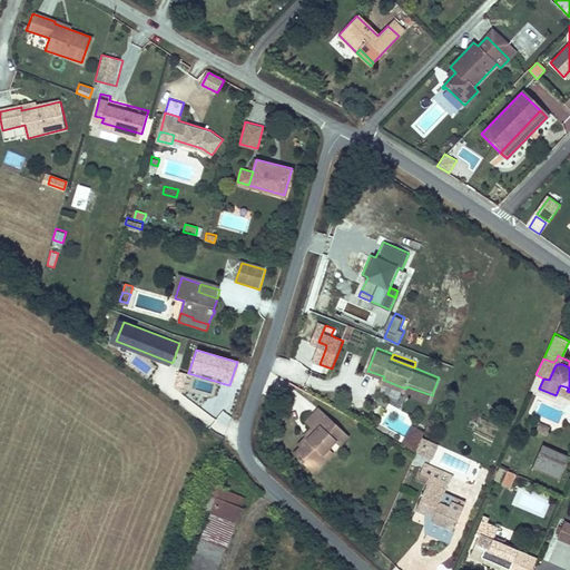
[(569,392),(567,391),(568,387),(560,385),(557,393),(569,397),(569,392)]
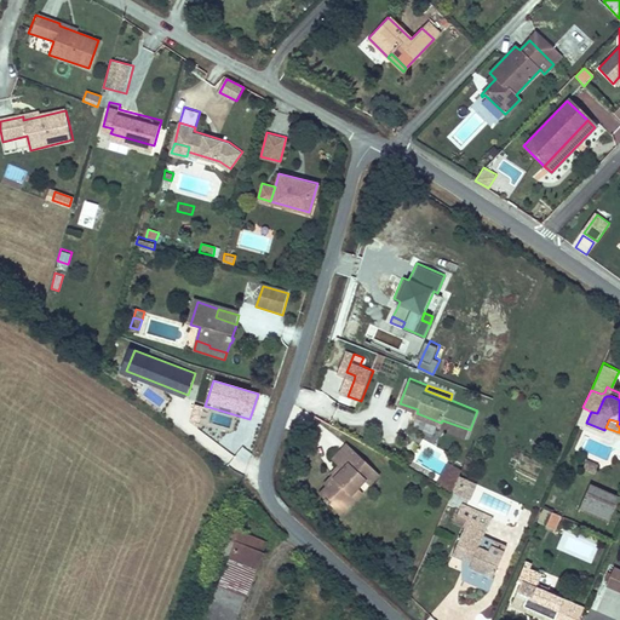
[(442,420),(441,424),(468,435),(470,430),(442,420)]
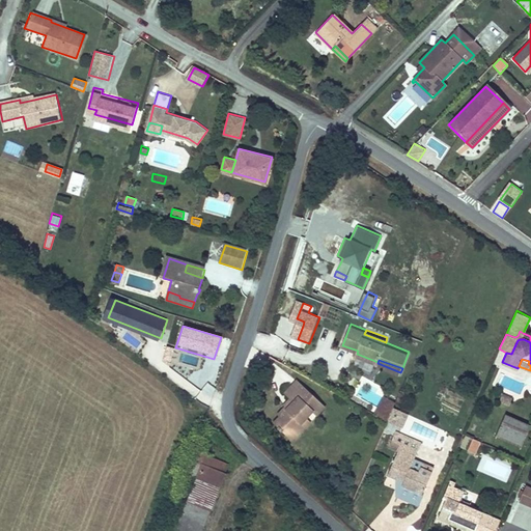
[(298,381),(288,390),(288,391),(287,391),(287,392),(287,393),(287,394),(288,395),(289,396),(292,399),(287,406),(285,403),(285,404),(277,413),(279,415),(273,421),(278,425),(277,426),(281,430),(282,429),(285,432),(290,426),(294,429),(297,429),(301,425),(301,422),(305,417),(312,409),(316,413),(324,404),(298,381)]
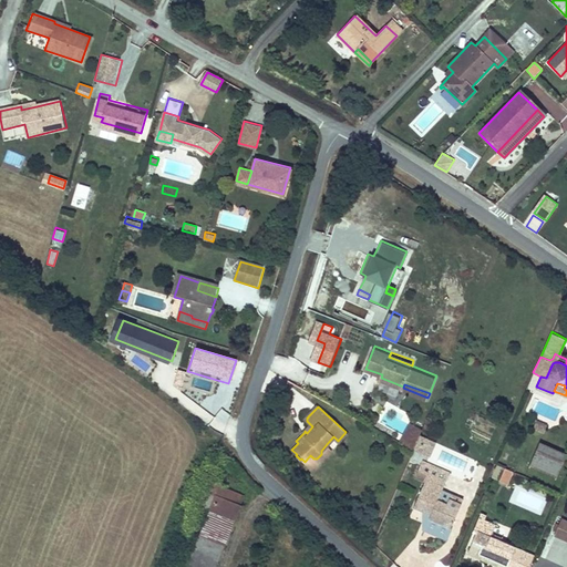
[(406,444),(416,425),(412,422),(402,442),(406,444)]
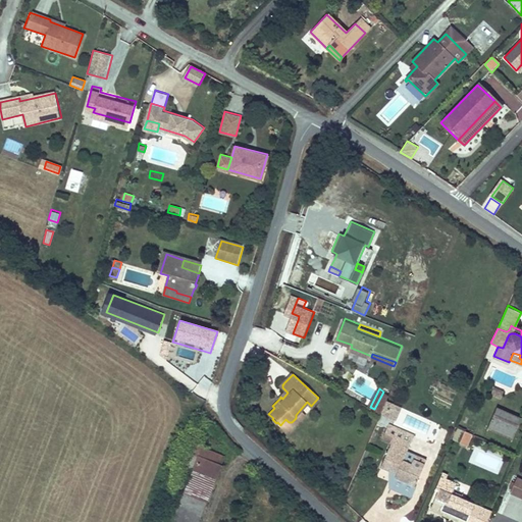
[(288,393),(284,389),(279,396),(280,398),(280,397),(282,399),(288,393)]
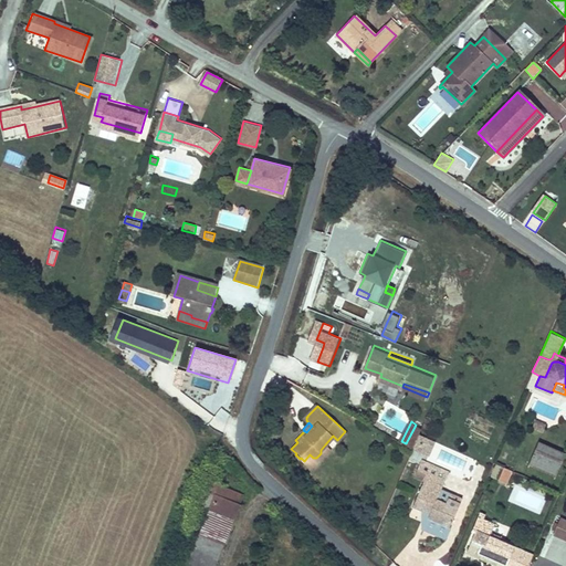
[(545,427),(534,422),(532,428),(543,433),(545,427)]
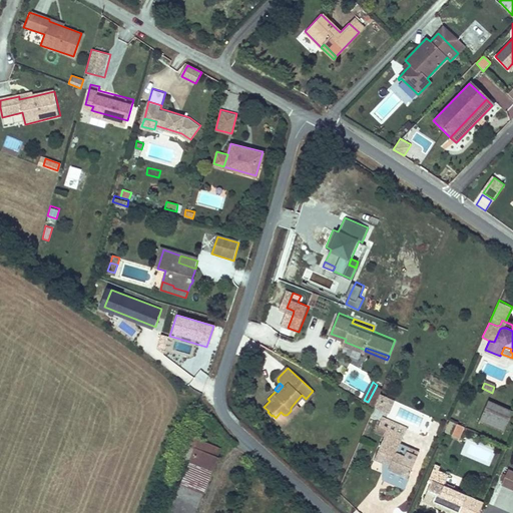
[(383,387),(377,385),(368,402),(375,406),(383,387)]
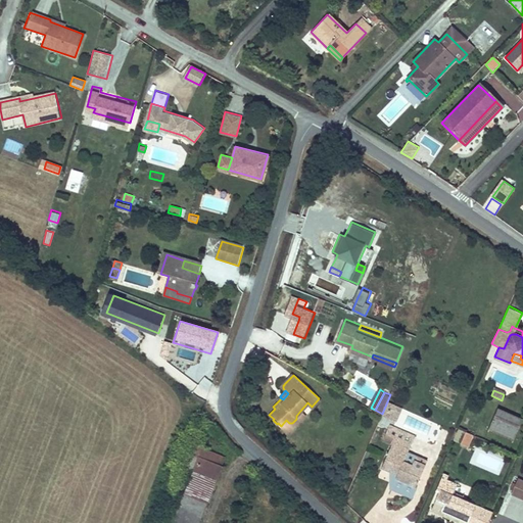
[(498,408),(491,423),(516,433),(522,418),(498,408)]
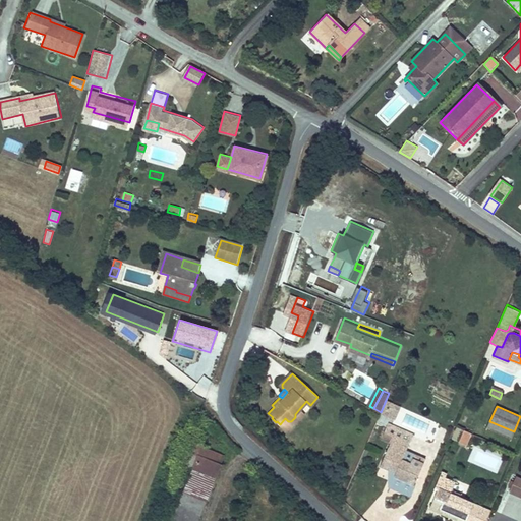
[(291,421),(288,421),(285,418),(280,424),(287,430),(303,412),(299,409),(295,414),(295,417),(291,421)]
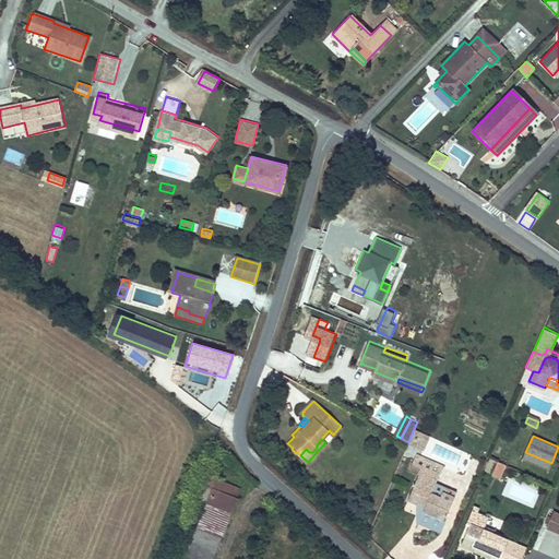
[(551,463),(525,452),(522,460),(548,471),(551,463)]
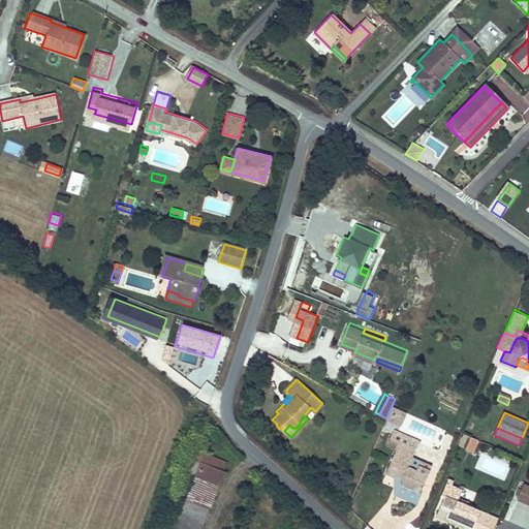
[(389,443),(398,447),(400,442),(403,435),(395,431),(389,443)]
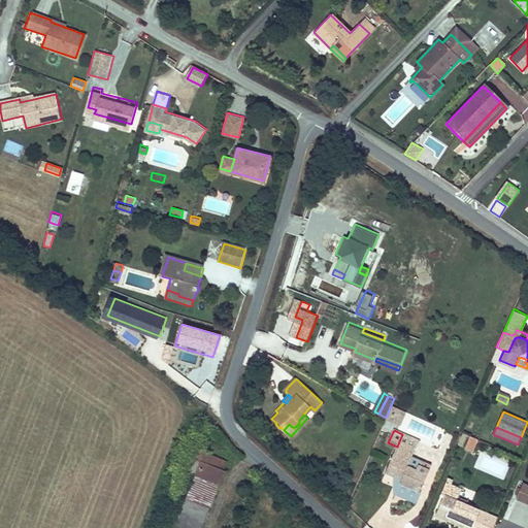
[(402,434),(399,441),(416,449),(419,441),(402,434)]
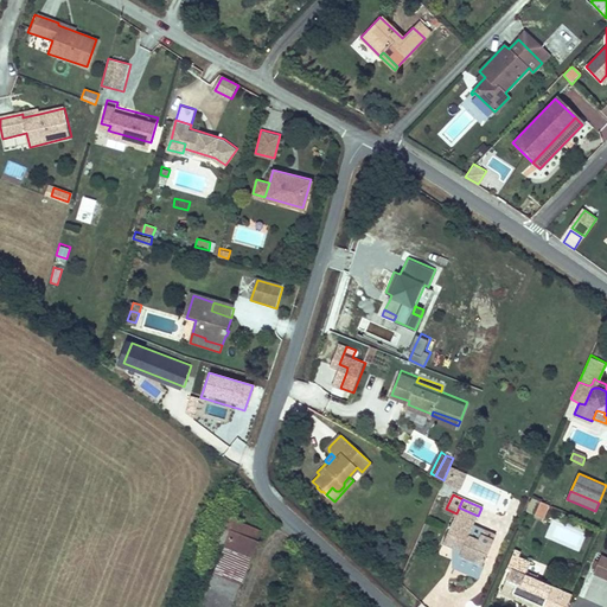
[(540,500),(534,515),(542,518),(548,504),(540,500)]
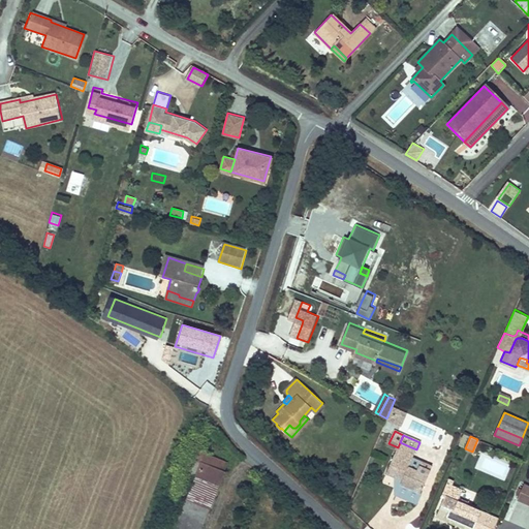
[(398,447),(386,472),(395,476),(402,479),(400,484),(419,492),(425,483),(413,477),(416,471),(408,467),(409,465),(413,457),(416,449),(400,442),(398,447)]
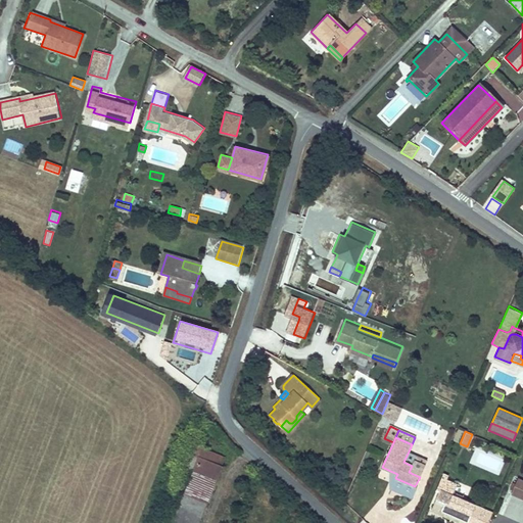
[(189,469),(195,471),(216,480),(222,467),(204,460),(208,449),(198,445),(189,469)]
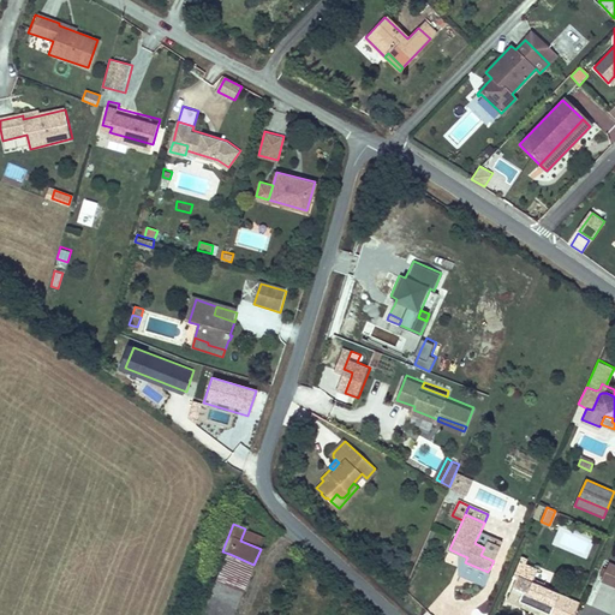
[(245,529),(240,541),(261,549),(266,537),(245,529)]
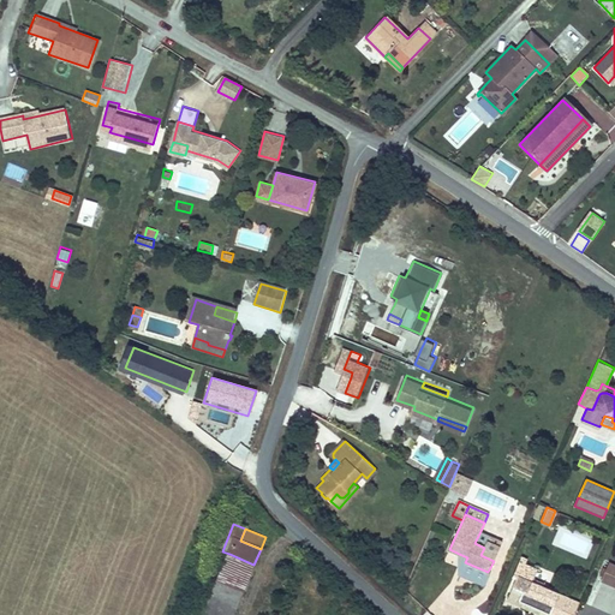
[(502,541),(481,531),(476,541),(499,550),(502,541)]
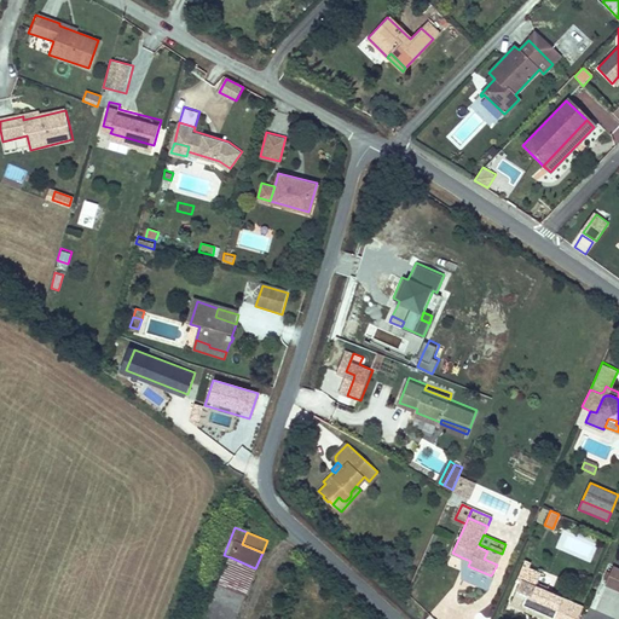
[(502,554),(479,544),(478,547),(487,551),(484,559),(497,565),(502,554)]
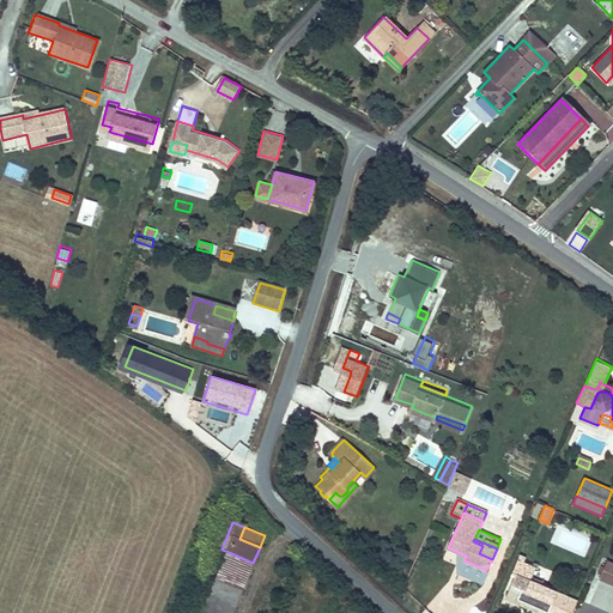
[(232,612),(253,563),(229,552),(204,612),(232,612)]
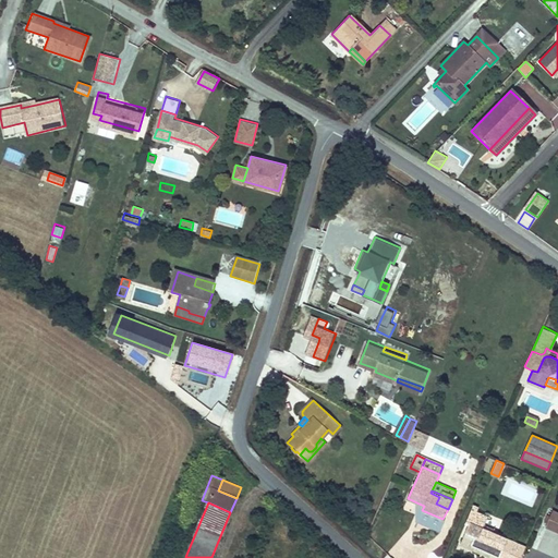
[(488,516),(476,511),(471,509),(465,523),(469,524),(470,522),(493,533),(494,530),(484,525),(488,516)]
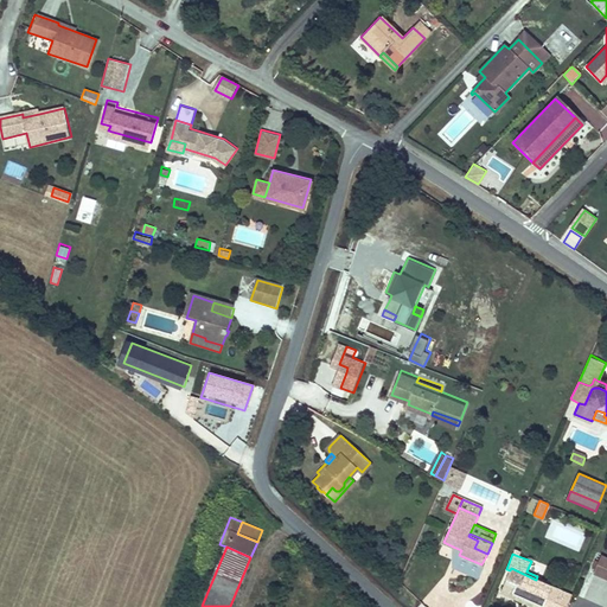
[(481,564),(459,555),(454,566),(478,576),(481,564)]
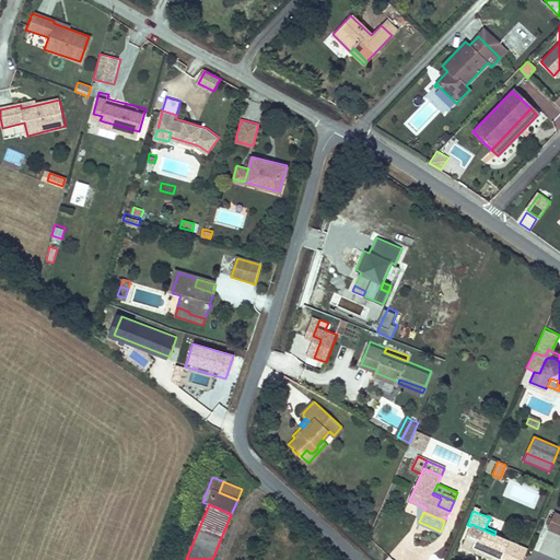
[(559,515),(555,513),(548,528),(559,534),(559,515)]
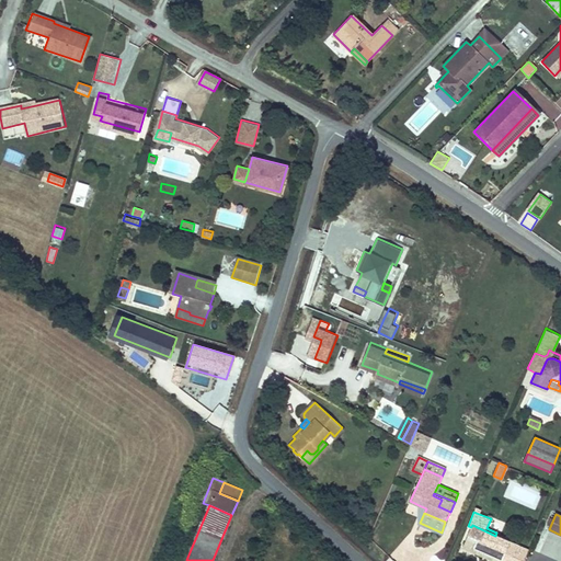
[(471,527),(464,545),(476,550),(474,553),(493,560),(511,560),(517,546),(495,536),(472,525),(471,527)]
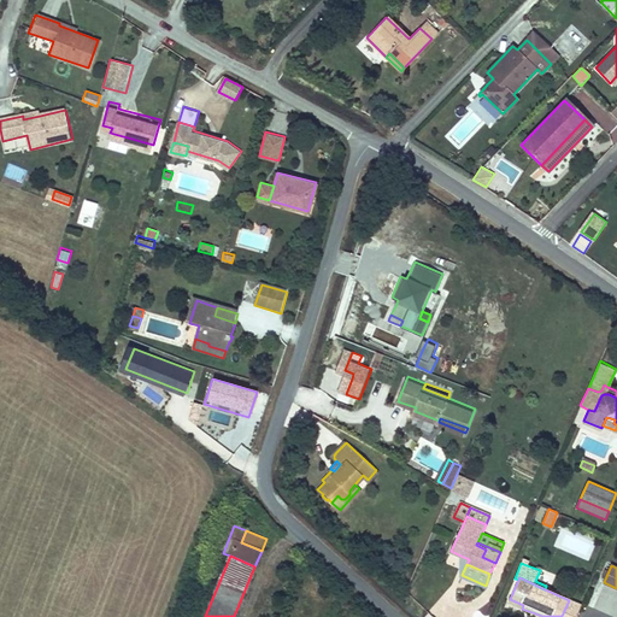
[(575,616),(581,605),(569,600),(562,616),(575,616)]
